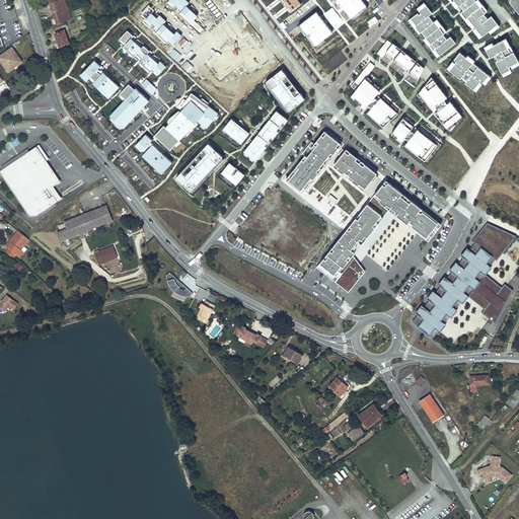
[(48,0),(54,17),(51,18),(54,29),(62,26),(61,23),(71,20),(67,8),(63,10),(60,0),(57,1),(56,0),(48,0)]
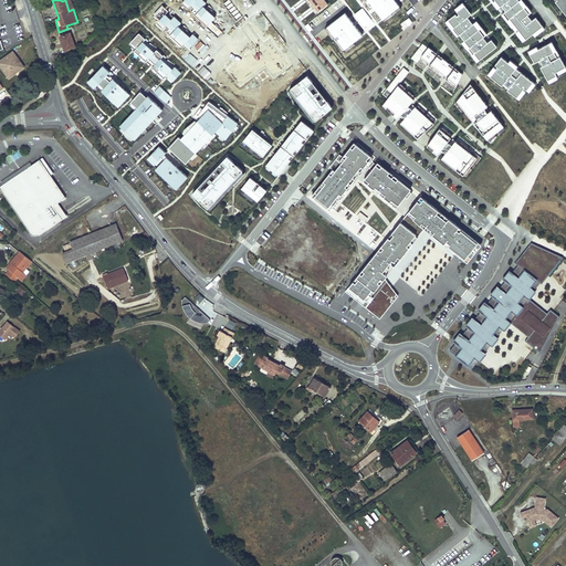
[(490,0),(526,46),(530,45),(527,39),(533,34),(534,35),(536,42),(533,45),(542,42),(538,34),(546,29),(537,17),(531,19),(530,14),(533,12),(523,0),(490,0)]
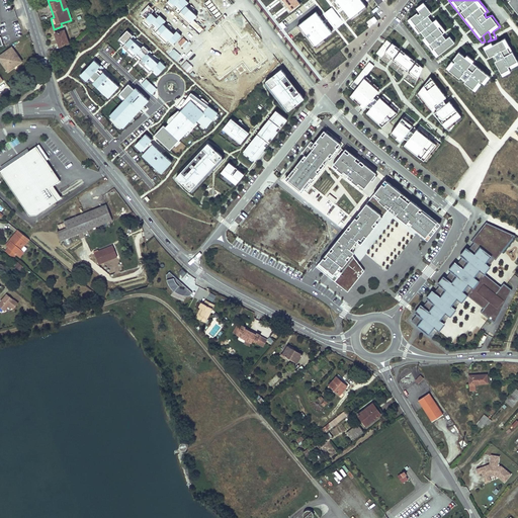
[(507,0),(517,14),(517,2),(516,0),(507,0)]
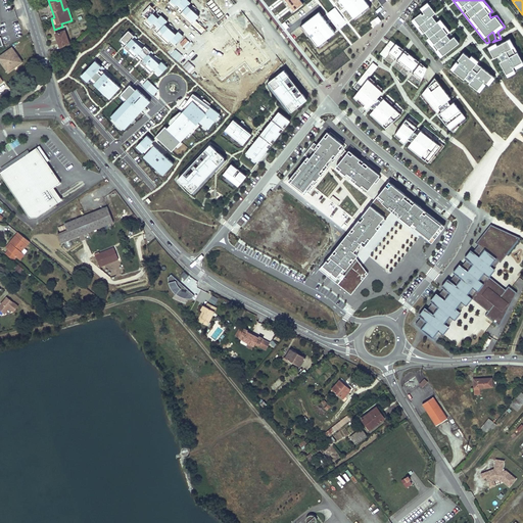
[(414,18),(441,56),(460,43),(456,36),(452,39),(447,34),(452,32),(441,18),(438,21),(434,15),(437,13),(429,2),(421,8),(423,11),(414,18)]
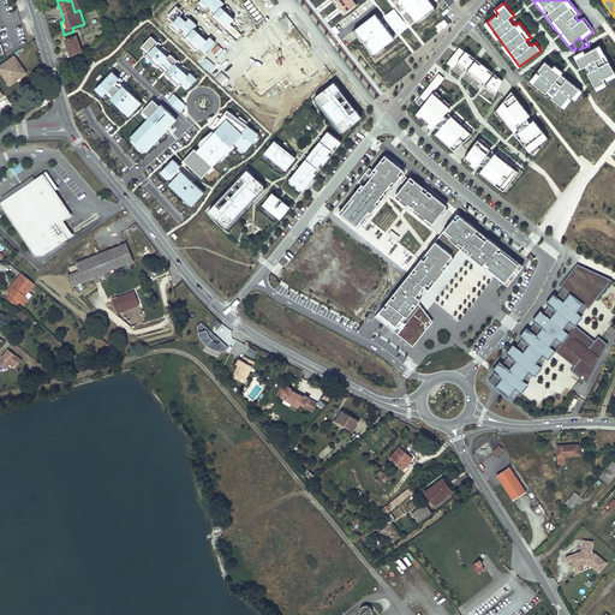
[(161,65),(187,90),(198,78),(191,72),(189,75),(175,63),(178,60),(171,54),(169,57),(156,45),(159,42),(151,36),(143,46),(149,52),(147,55),(160,66),(161,65)]
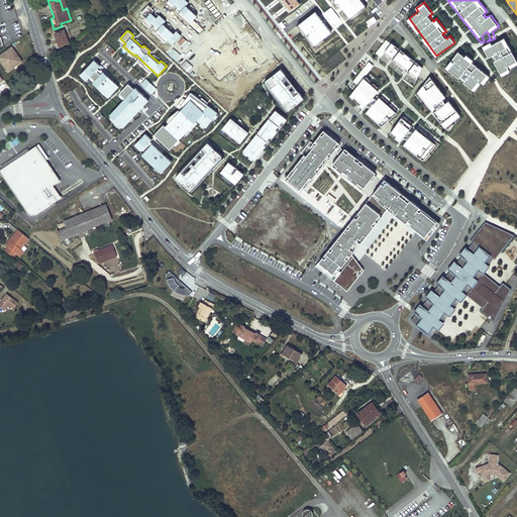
[(64,31),(55,34),(60,47),(69,43),(64,31)]
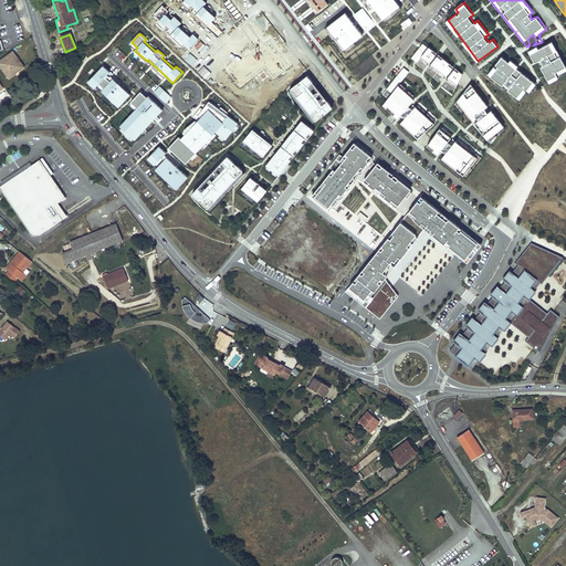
[(558,75),(565,71),(565,64),(554,41),(540,48),(538,45),(530,50),(536,62),(538,61),(551,83),(559,79),(558,75)]
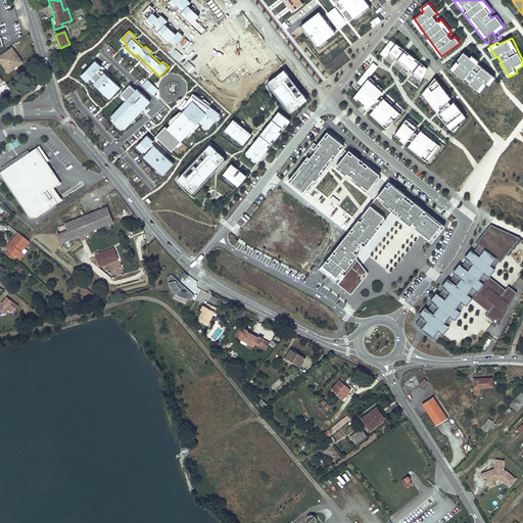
[(393,43),(388,39),(379,51),(383,54),(385,51),(395,58),(397,55),(401,58),(398,62),(411,70),(414,66),(417,68),(413,74),(420,79),(428,66),(394,42),(393,43)]
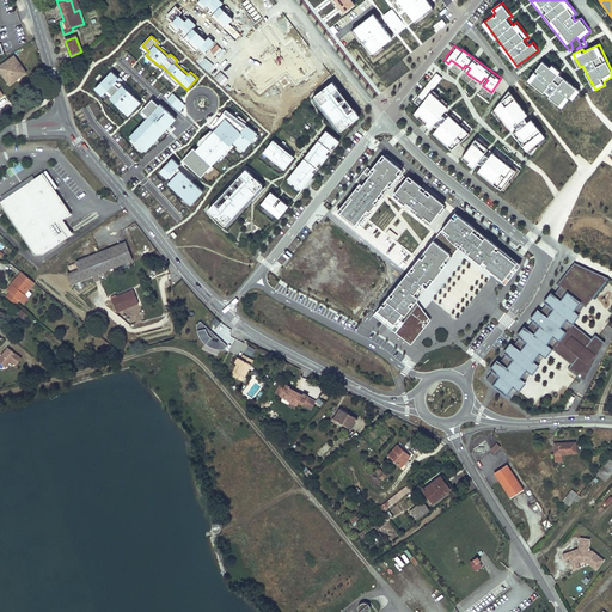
[(13,57),(0,67),(0,69),(6,78),(5,79),(10,85),(24,74),(17,63),(18,62),(13,57)]
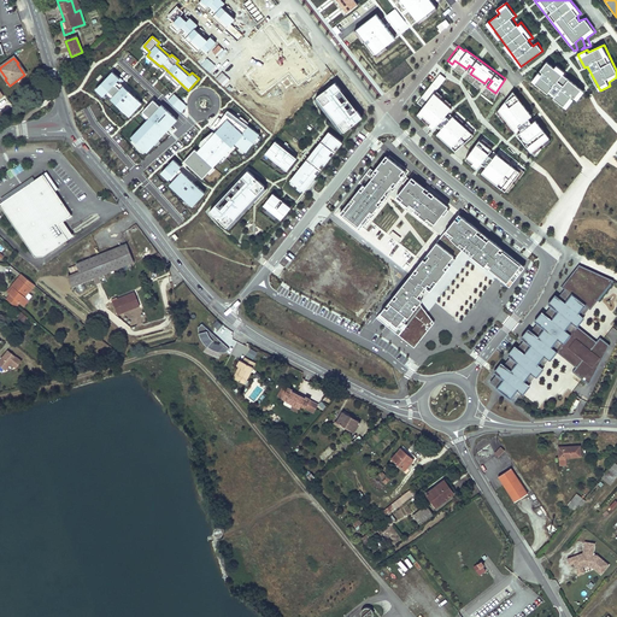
[(544,74),(535,84),(576,113),(577,110),(574,107),(586,90),(564,75),(566,71),(558,65),(556,68),(548,62),(541,71),(544,74)]
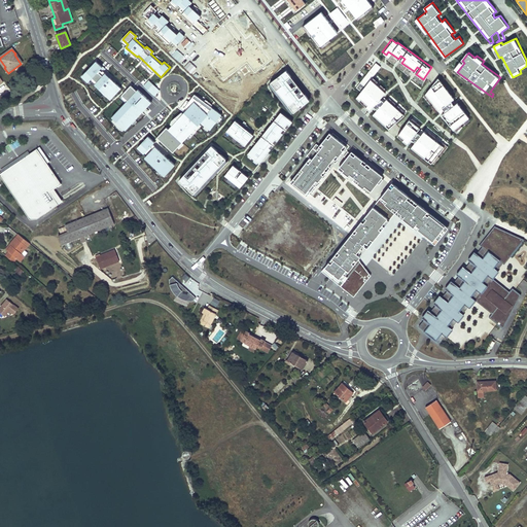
[(97,61),(82,76),(90,83),(92,79),(97,83),(96,84),(111,99),(121,88),(101,69),(103,67),(97,61)]
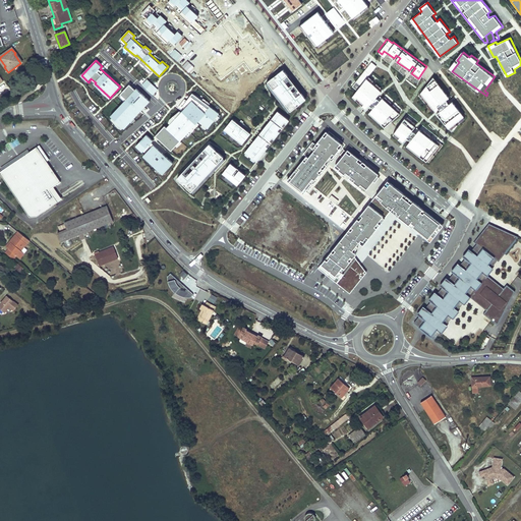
[(365,75),(368,71),(363,67),(351,83),(357,88),(351,95),(365,107),(368,103),(372,106),(369,110),(385,124),(400,109),(385,93),(382,96),(380,94),(378,96),(375,95),(380,88),(365,75)]
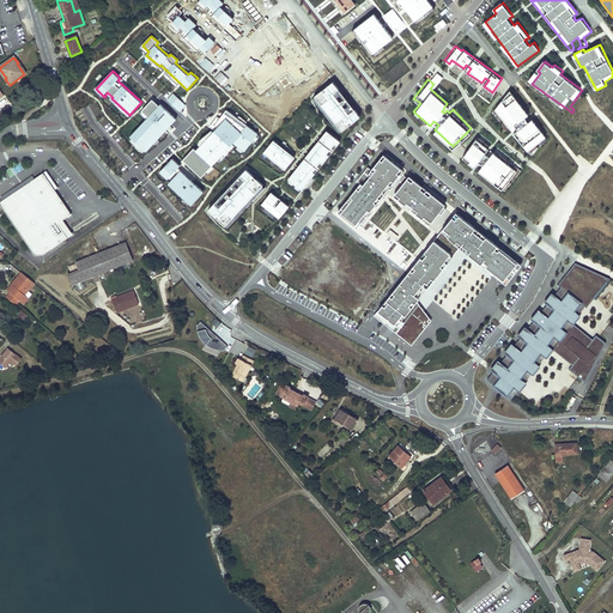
[(359,115),(332,82),(315,95),(341,128),(359,115)]
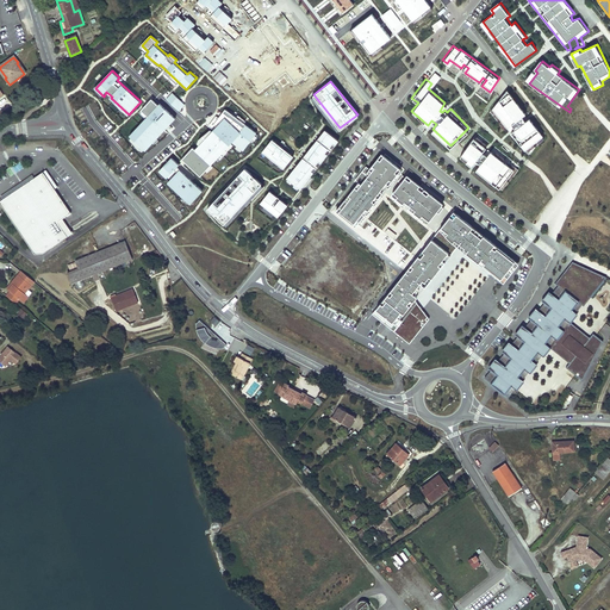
[(522,109),(505,87),(491,106),(509,128),(512,125),(514,126),(510,130),(524,147),(542,132),(527,113),(522,117),(517,112),(522,109)]
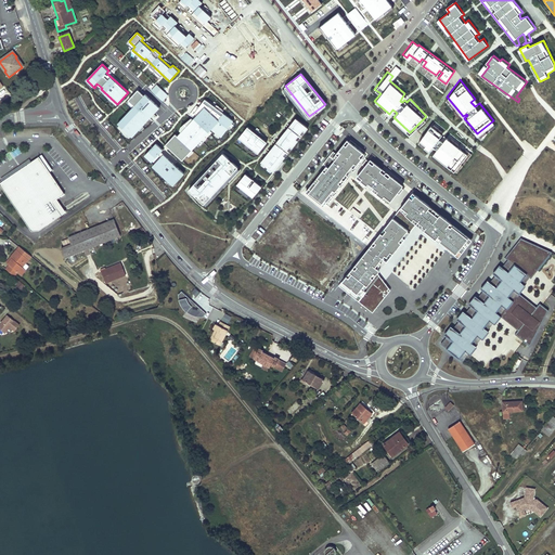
[(136,105),(119,124),(132,137),(160,107),(146,94),(144,95),(139,90),(130,100),(136,105)]
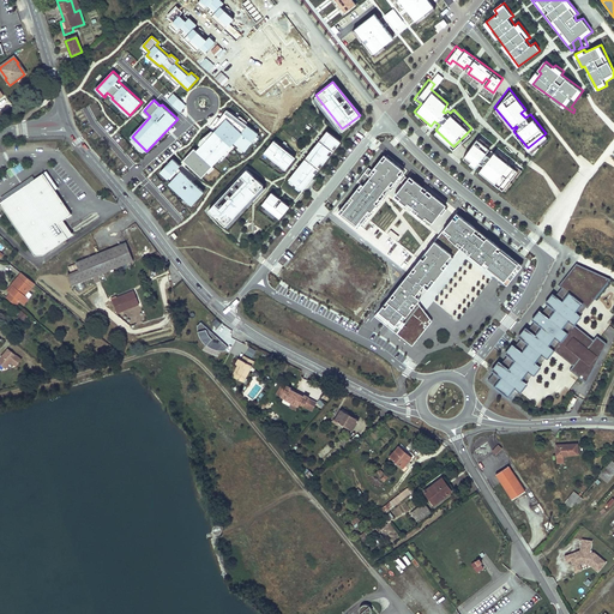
[(246,151),(259,133),(227,110),(222,118),(221,119),(211,132),(208,136),(197,149),(208,156),(212,152),(209,158),(214,164),(218,161),(224,152),(233,146),(236,152),(241,155),(246,151)]
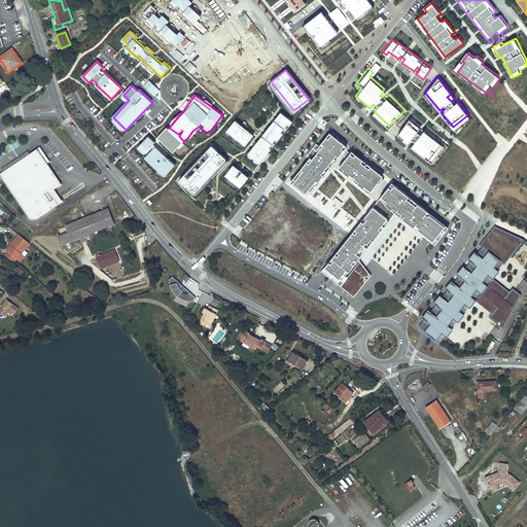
[(71,106),(76,112),(81,108),(76,102),(71,106)]
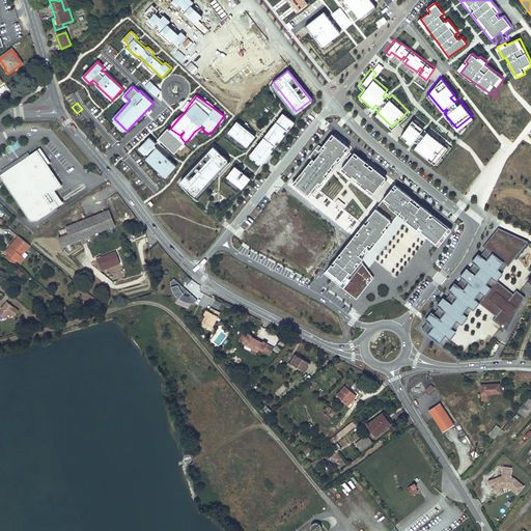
[(74,117),(83,129),(89,122),(79,112),(74,117)]
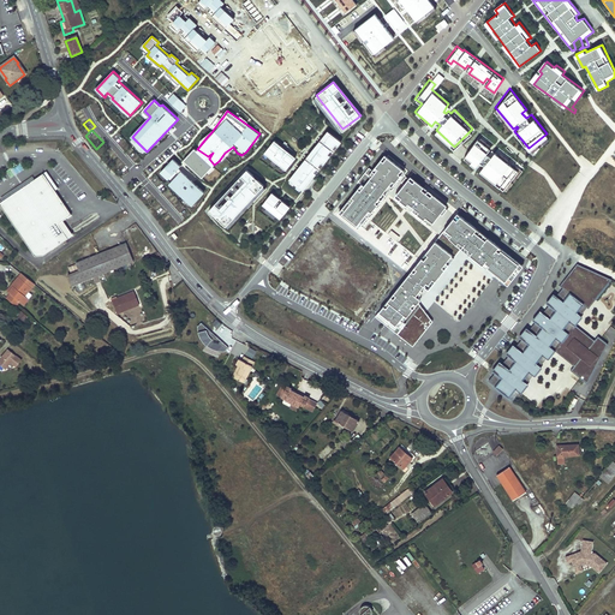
[(340,141),(326,131),(290,180),(303,191),(315,173),(312,172),(320,162),(323,163),(329,155),(327,154),(334,143),(336,145),(340,141)]
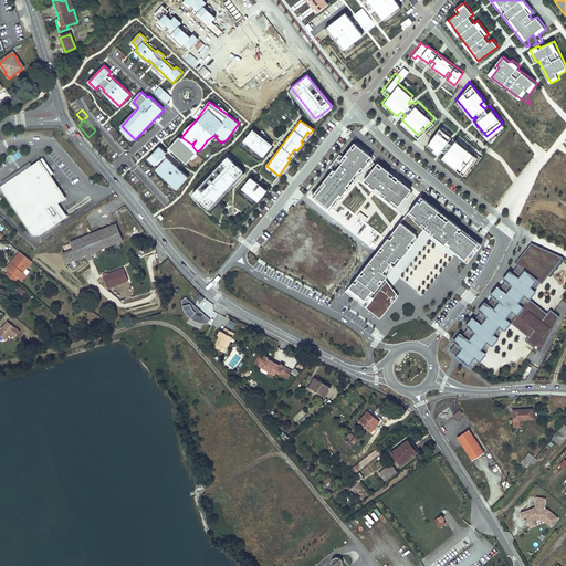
[(449,137),(450,135),(439,126),(427,144),(433,147),(431,150),(436,154),(439,149),(443,153),(440,157),(462,174),(477,156),(453,138),(451,136),(449,138),(449,137)]
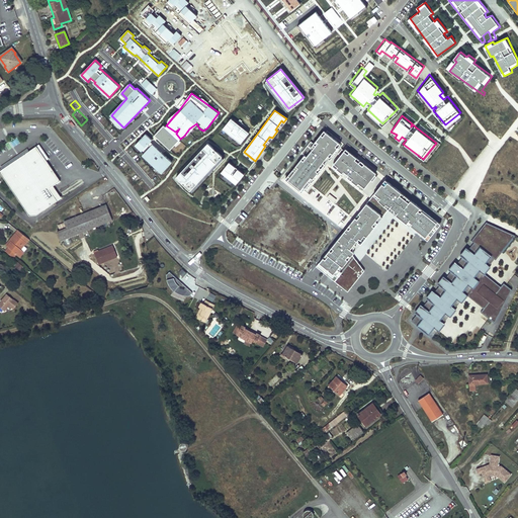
[(249,133),(232,119),(224,131),(241,144),(249,133)]
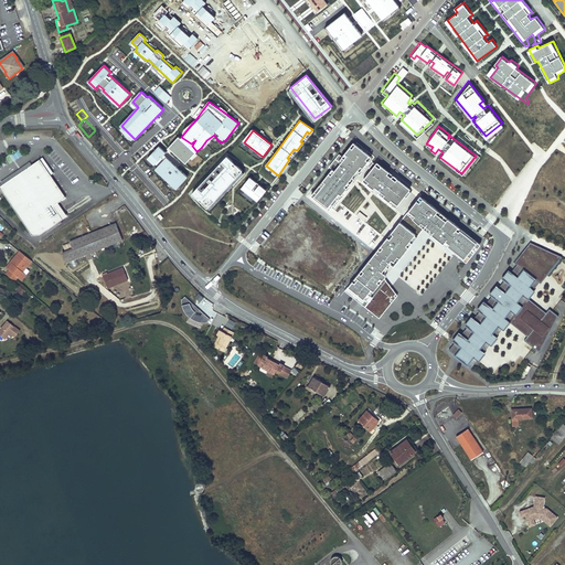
[(187,164),(196,153),(179,136),(169,147),(187,164)]
